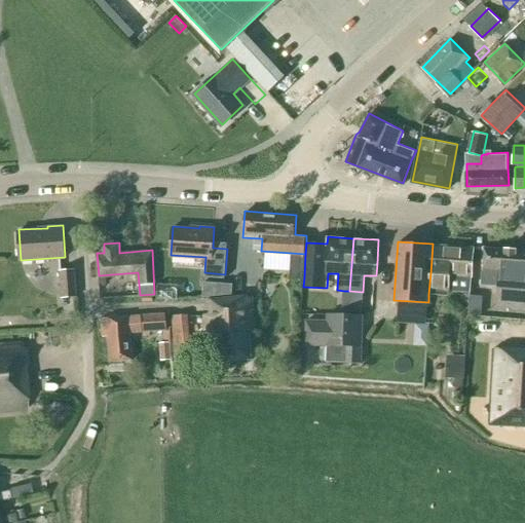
[(433,244),(430,273),(428,294),(447,295),(447,290),(471,292),(471,290),(472,276),(474,247),(433,244)]
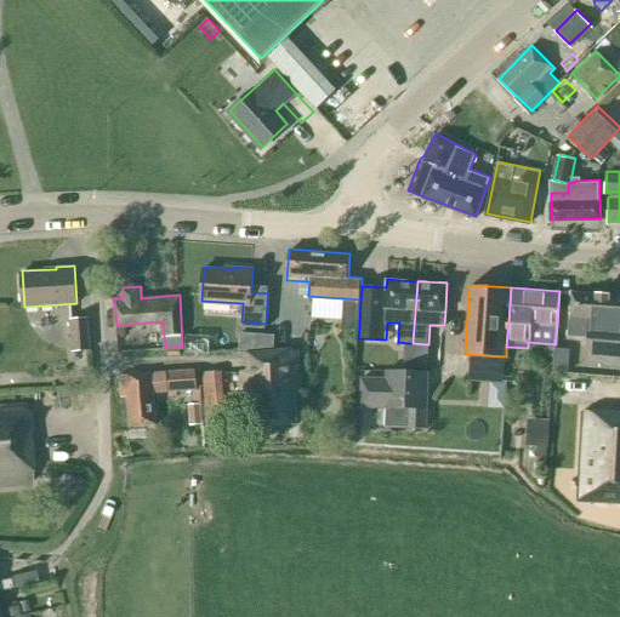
[(619,295),(572,291),(569,329),(589,330),(587,349),(586,360),(610,363),(619,363),(619,295)]
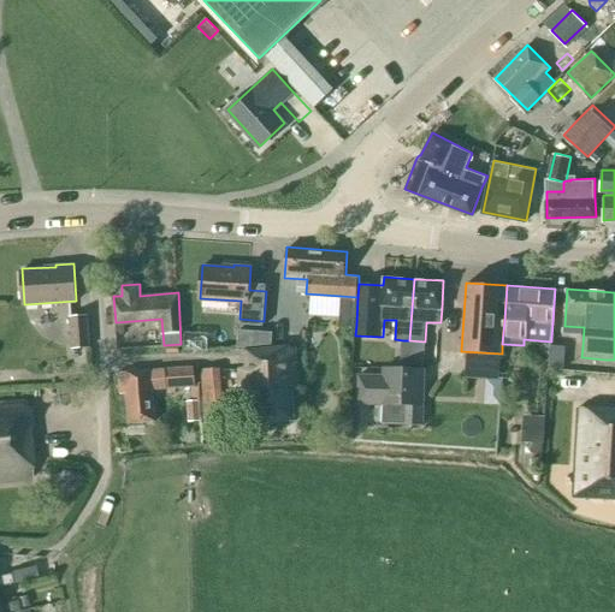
[(356,325),(358,297),(341,296),(339,325),(356,325)]
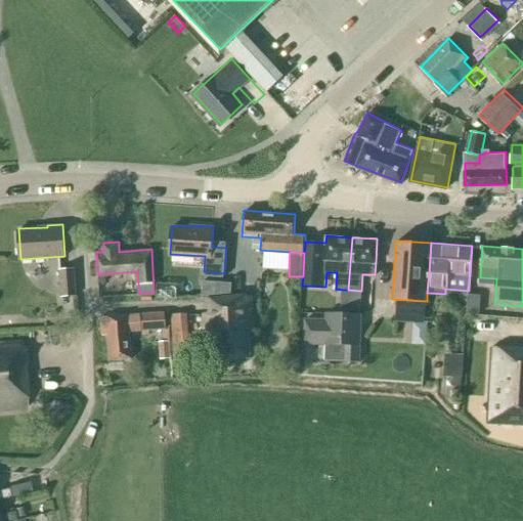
[(77,294),(75,267),(60,268),(61,295),(77,294)]
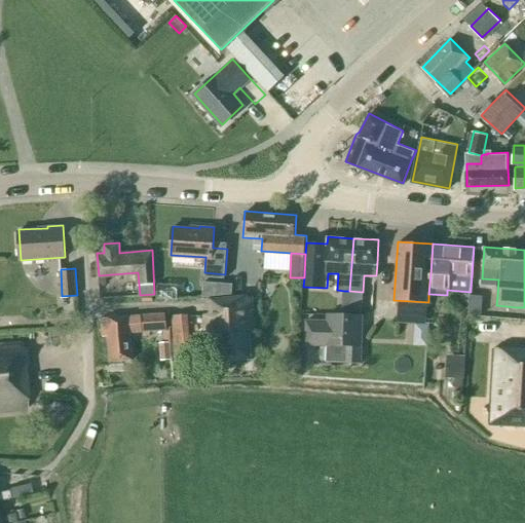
[(232,283),(202,282),(201,296),(231,294),(232,283)]
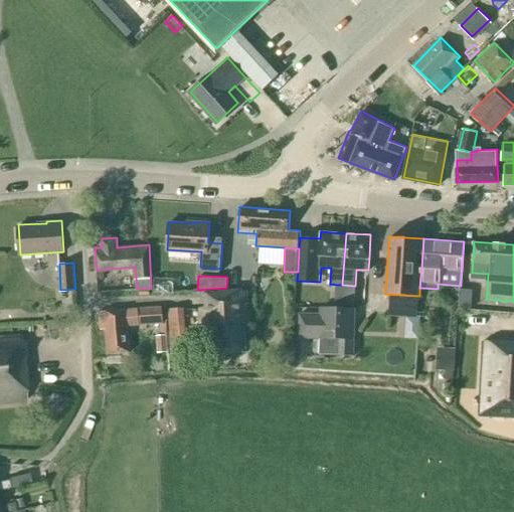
[(174,279),(154,277),(153,291),(173,292),(174,279)]
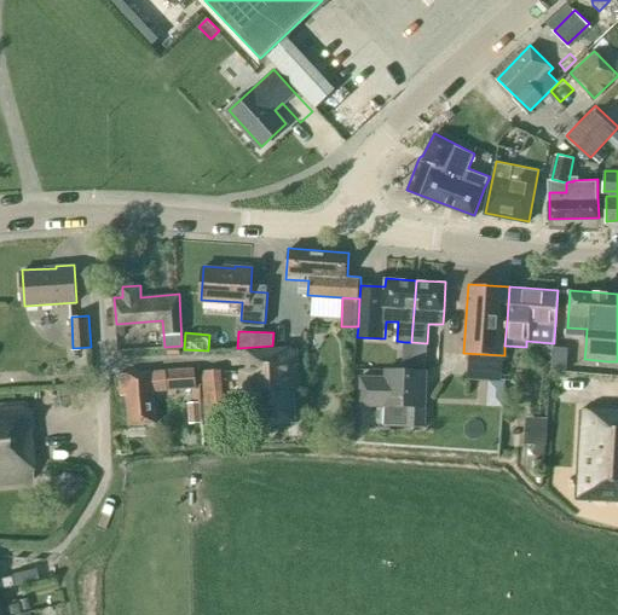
[(428,343),(427,343),(411,342),(405,342),(404,364),(427,365),(428,343)]
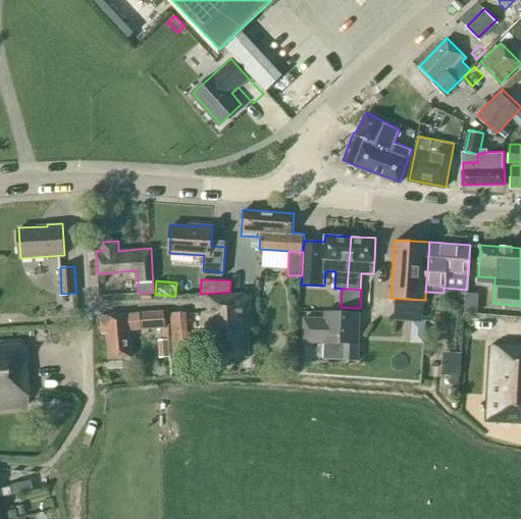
[(210,330),(212,358),(249,355),(247,327),(254,326),(251,294),(208,298),(209,310),(203,311),(204,330),(210,330)]
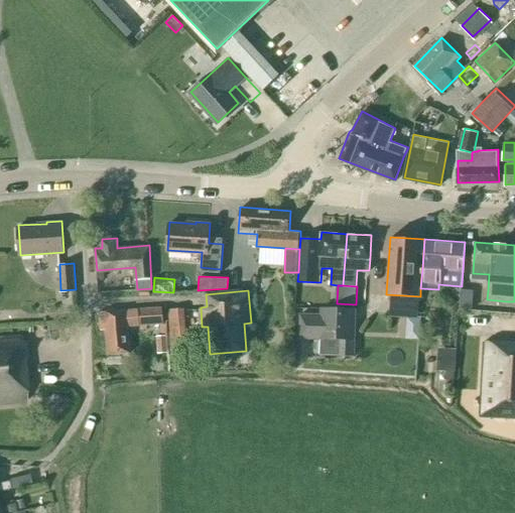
[(139,308),(140,324),(164,323),(163,306),(139,308)]
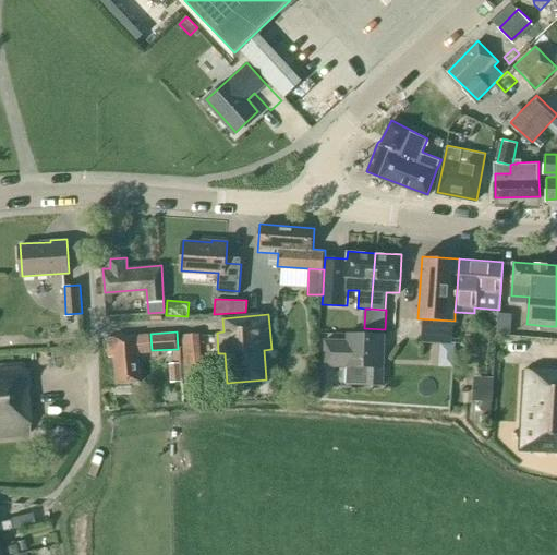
[(200,333),(182,335),(186,381),(204,379),(200,333)]
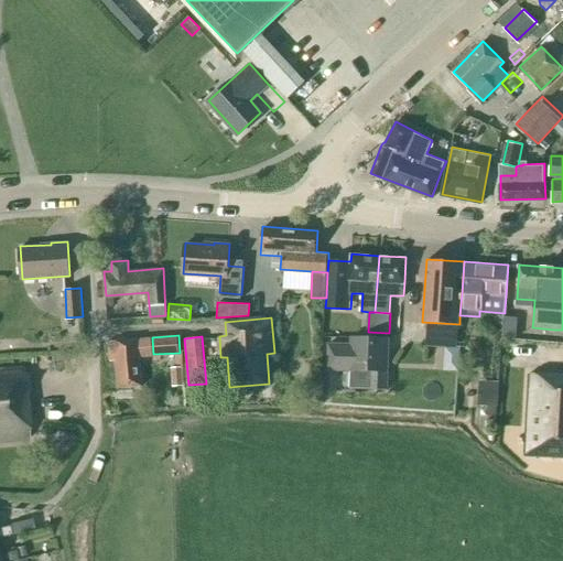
[(349,388),(369,388),(388,389),(389,337),(352,336),(349,388)]
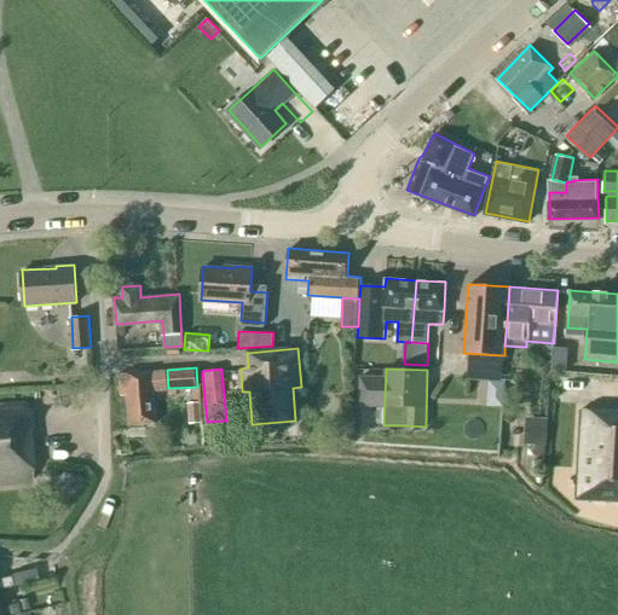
[(127,394),(130,423),(156,422),(154,392),(161,392),(160,370),(119,372),(121,395),(127,394)]
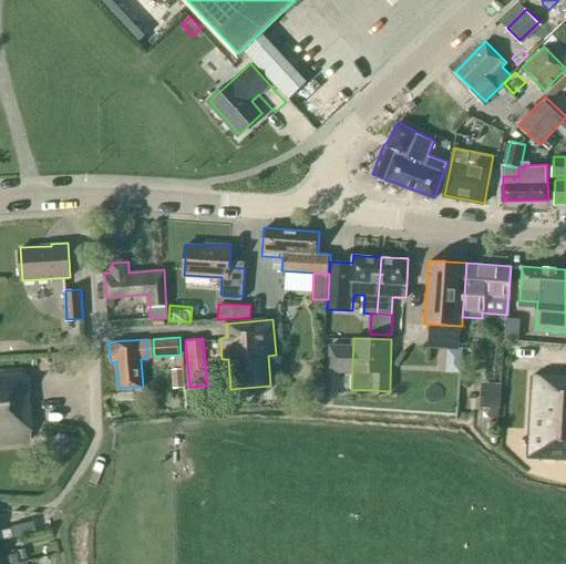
[(0,368),(0,440),(30,439),(23,367),(0,368)]
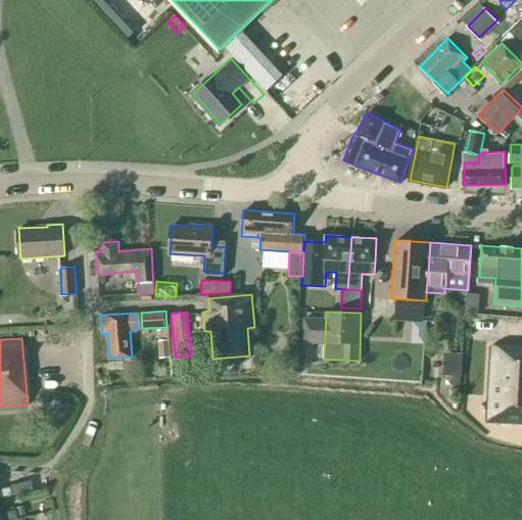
[(169,338),(159,339),(160,357),(171,357),(169,338)]
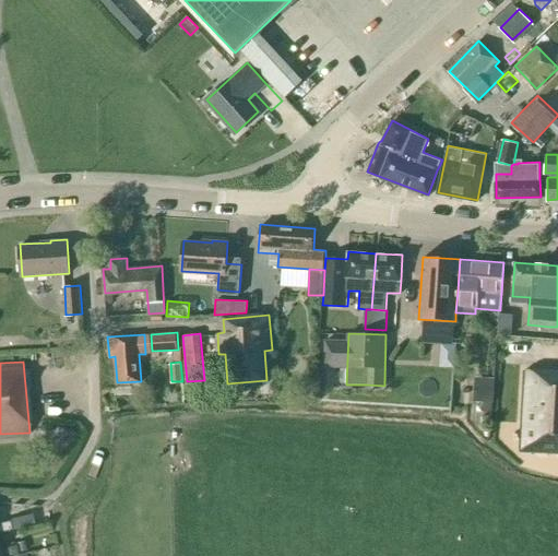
[(557,373),(525,370),(524,379),(520,450),(557,450),(557,373)]
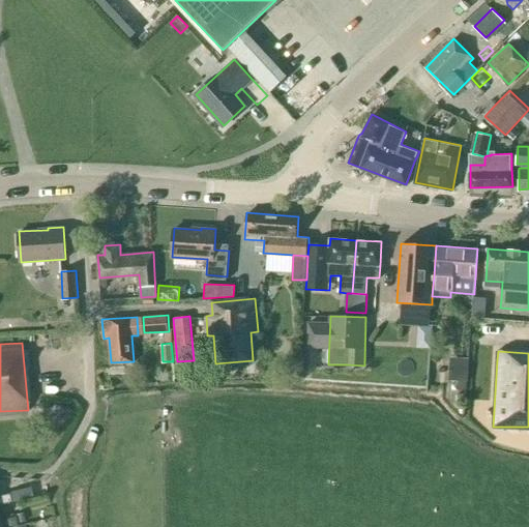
[(468,381),(469,357),(450,356),(448,380),(468,381)]
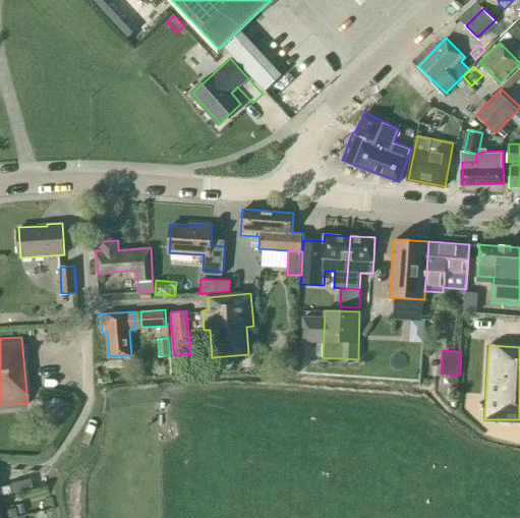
[(466,352),(462,404),(482,406),(485,353),(466,352)]
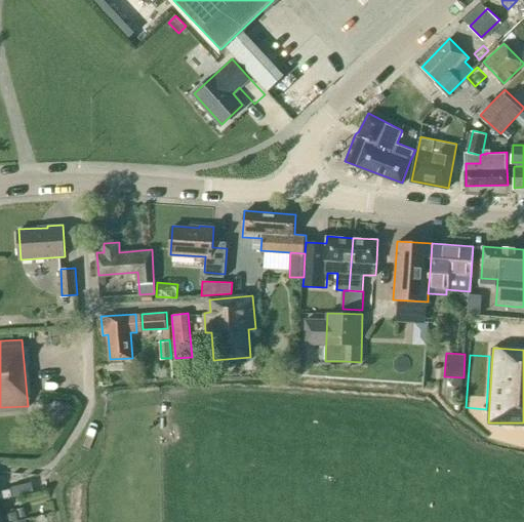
[(29,481),(9,486),(11,495),(32,490),(29,481)]
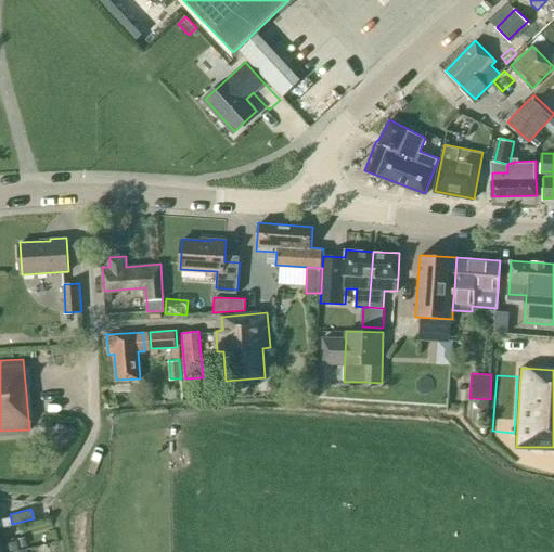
[(0,527),(12,525),(10,515),(0,517),(0,527)]
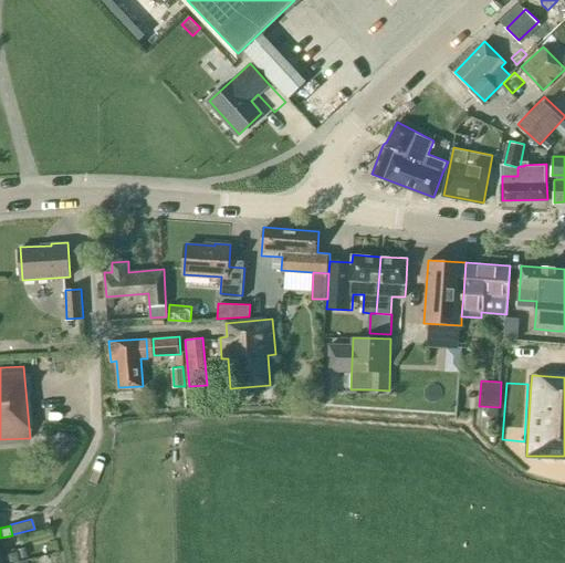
[(0,562),(18,560),(16,551),(0,554),(0,562)]
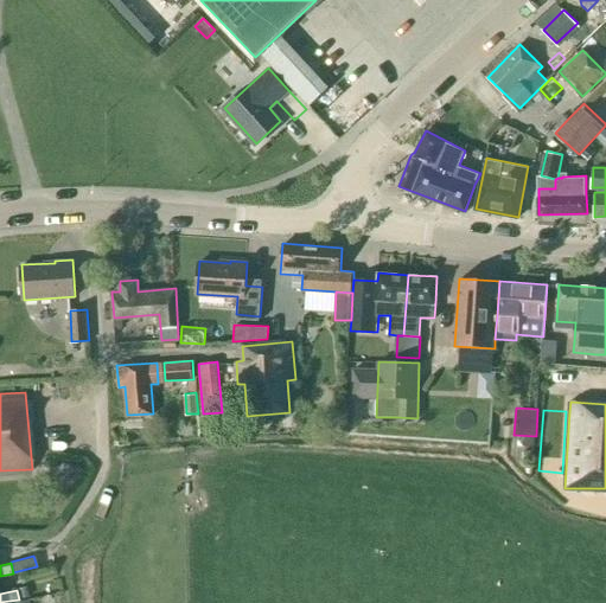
[(51,602),(62,602),(59,591),(50,594),(51,602)]
